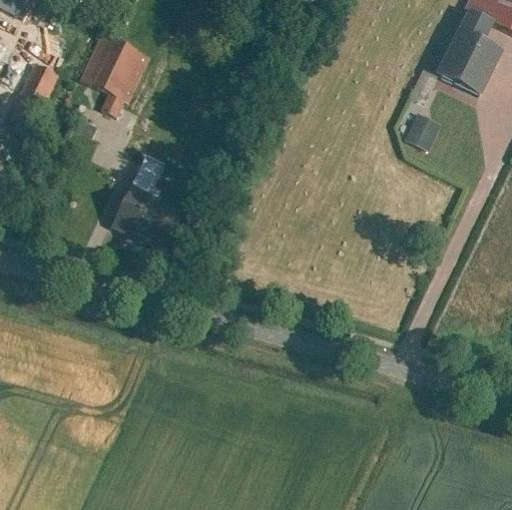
[(0,0),(0,8),(24,18),(31,0),(0,0)]
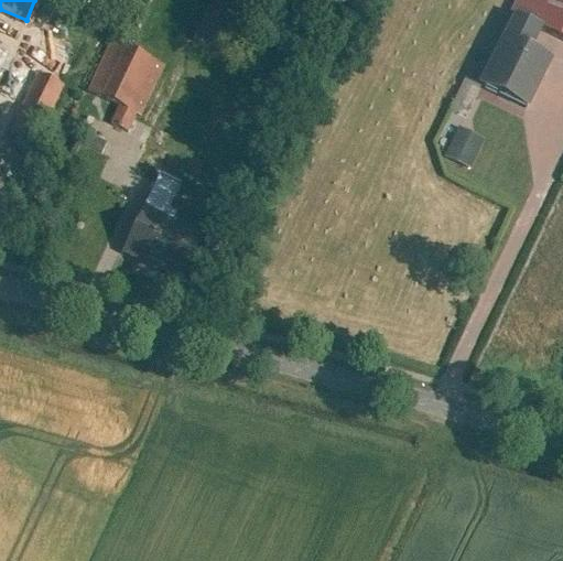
[(516,0),(509,13),(539,28),(562,40),(562,0),(516,0)]
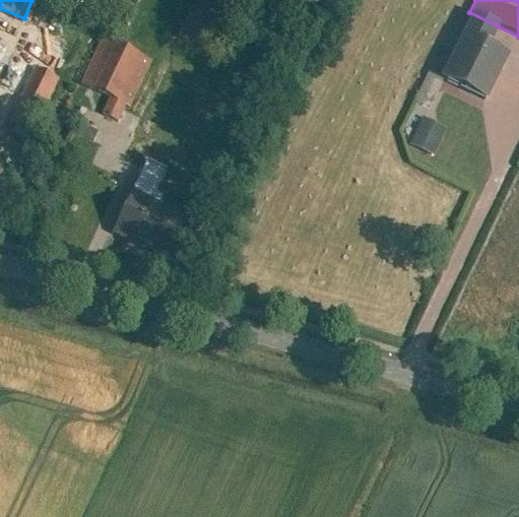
[(488,42),(497,25),(469,12),(461,28),(488,42)]
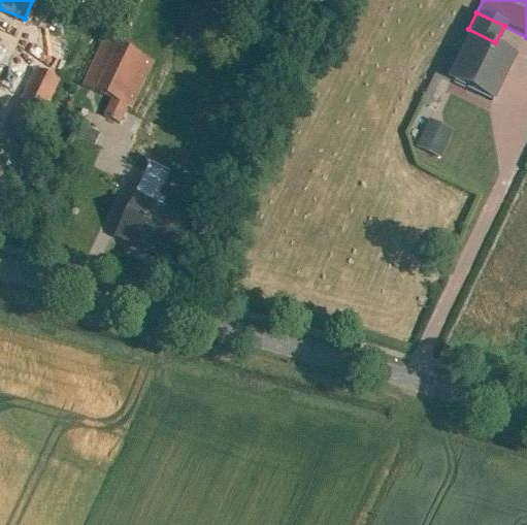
[(447,73),(494,97),(516,53),(495,42),(468,29),(447,73)]
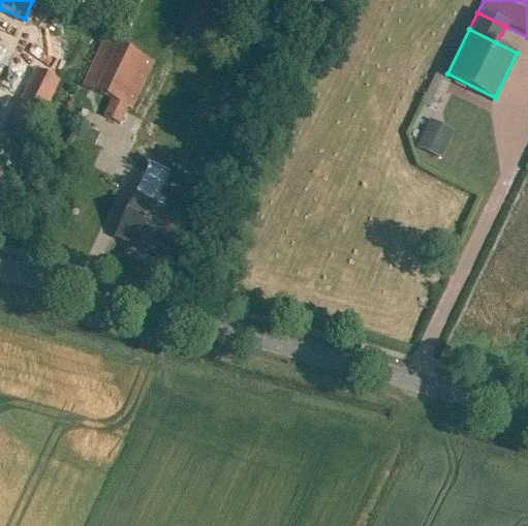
[(156,59),(103,36),(84,82),(113,94),(130,102),(135,104),(156,59)]
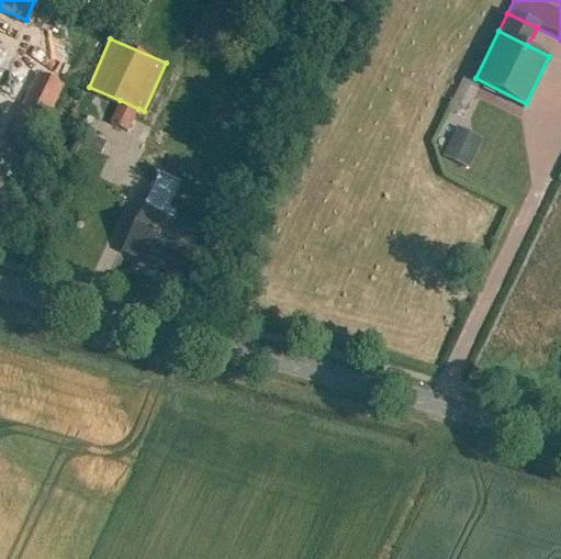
[(11,132),(34,142),(58,84),(35,74),(11,132)]
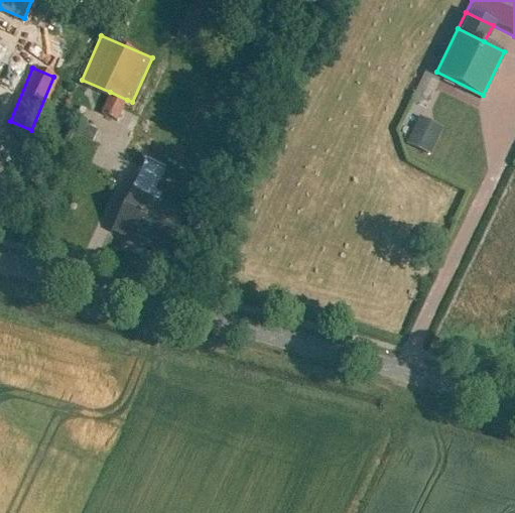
[(170,170),(203,98),(169,83),(158,108),(149,104),(128,151),(144,158),(165,168),(170,170)]
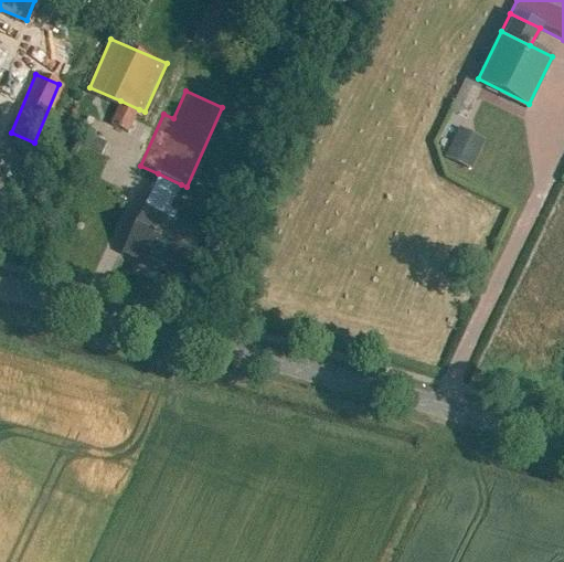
[(139,109),(120,101),(112,118),(131,127),(139,109)]
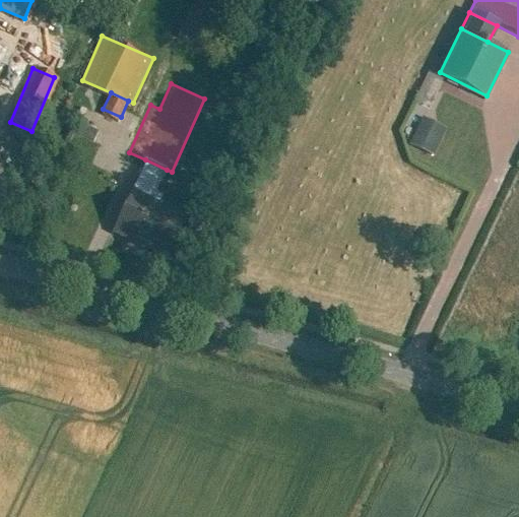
[(450,128),(423,115),(410,140),(437,153),(450,128)]
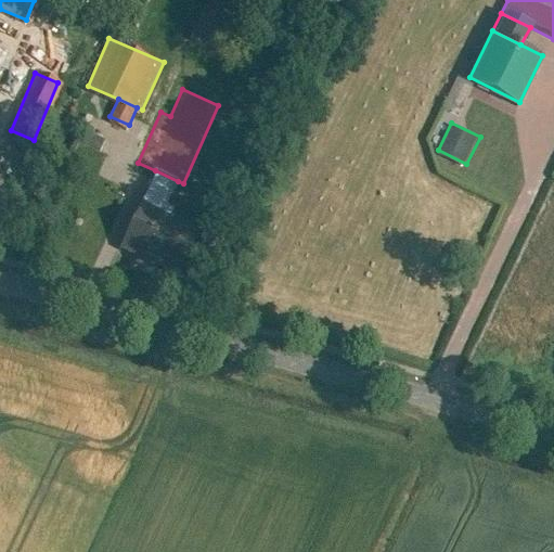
[(155,170),(142,199),(165,209),(178,181),(155,170)]
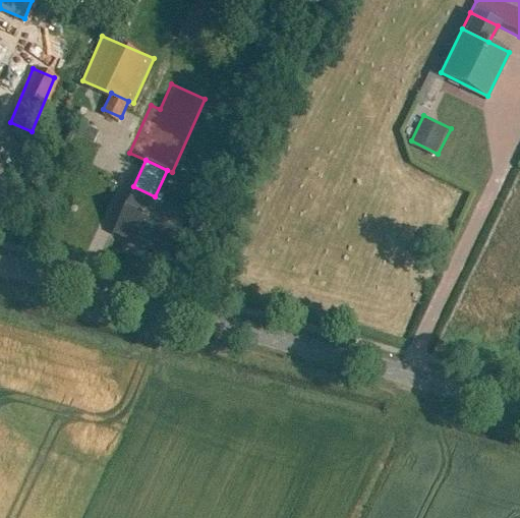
[(113,231),(156,250),(176,206),(155,196),(133,186),(113,231)]
